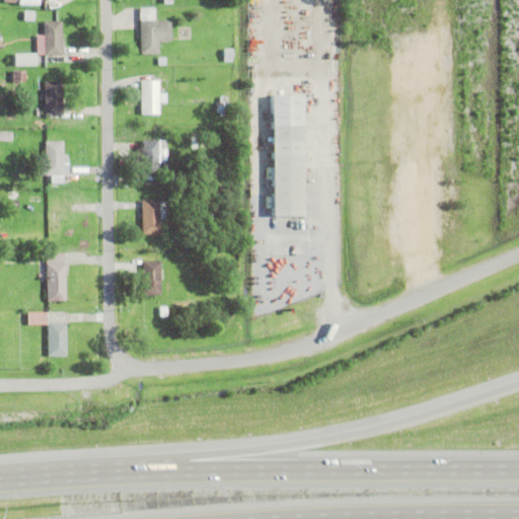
[(168,21),(168,23),(172,23),(172,42),(168,42),(168,44),(159,44),(159,56),(141,56),(141,9),(155,9),(155,21),(168,21)]
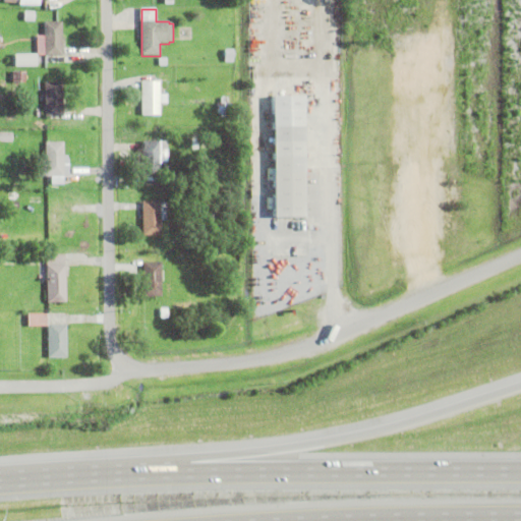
[(44,57),(44,56),(38,56),(38,37),(45,37),(45,22),(62,22),(62,57),(44,57)]
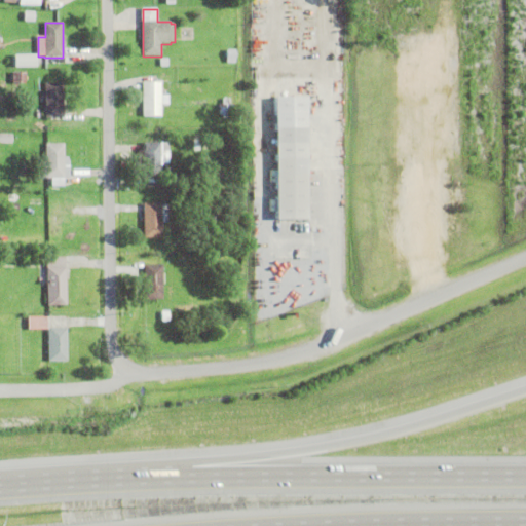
[(227,64),(227,50),(236,50),(236,64),(227,64)]
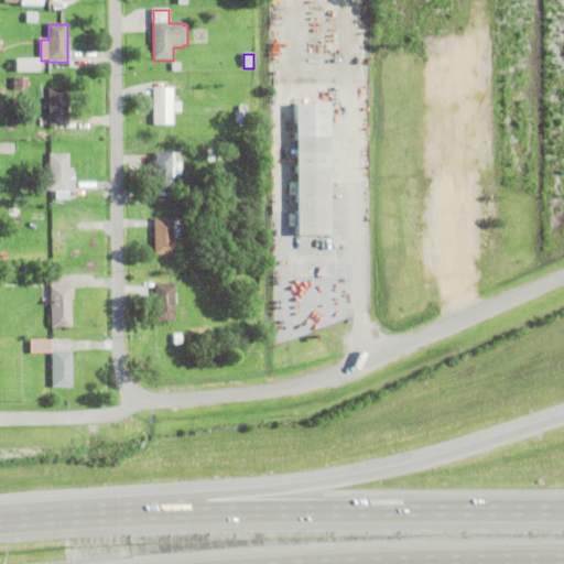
[(43,71),(42,58),(19,58),(20,72),(43,71)]
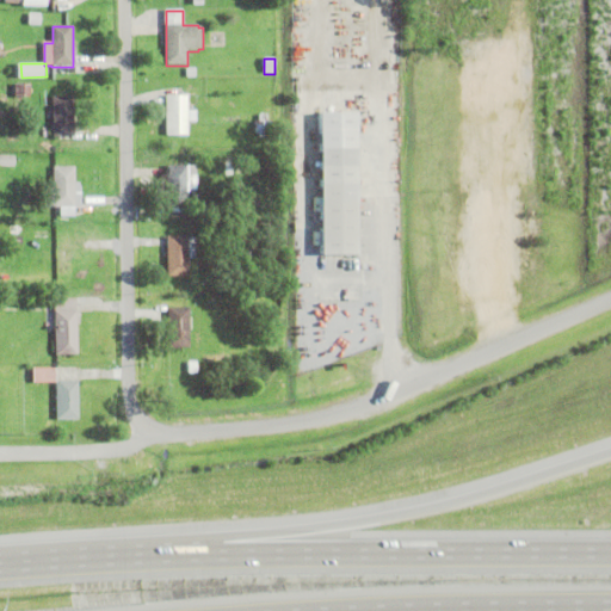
[(186,68),(196,68),(196,78),(186,78),(186,68)]
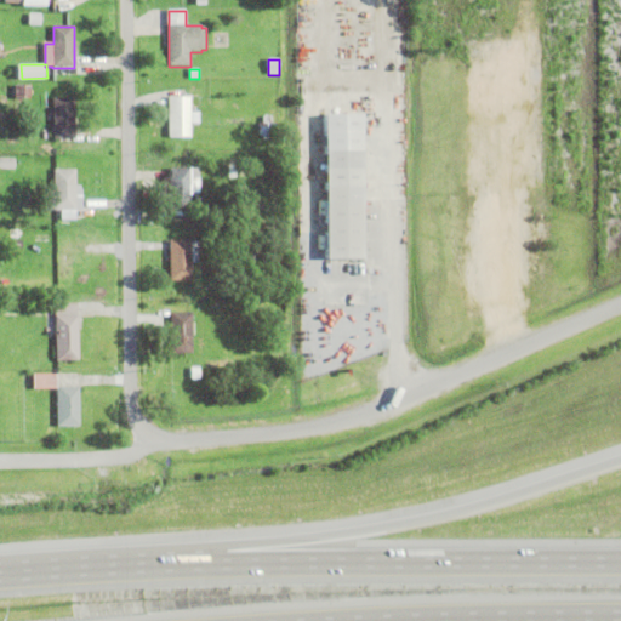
[(15,100),(15,86),(30,86),(30,100),(15,100)]
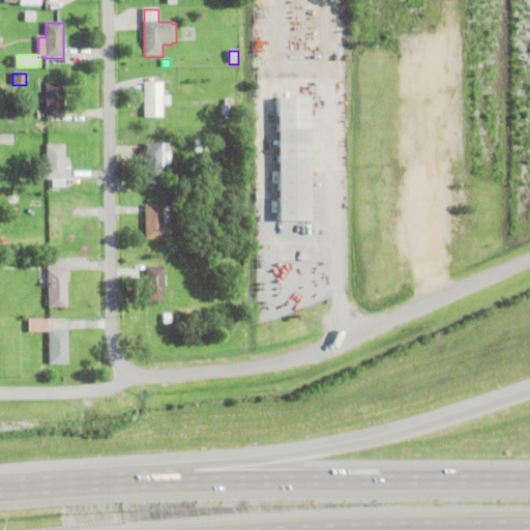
[(144,84),(163,83),(164,118),(144,118),(144,84)]
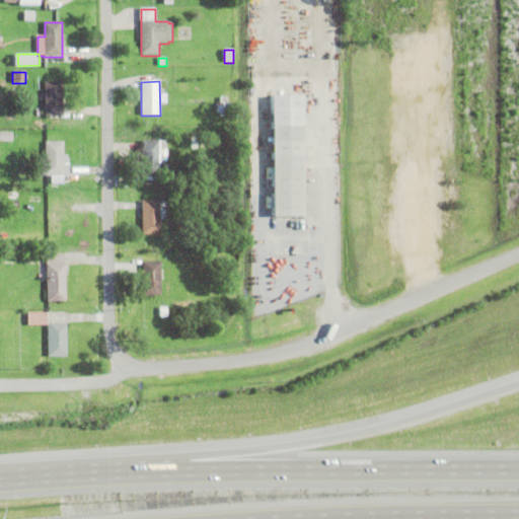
[(47,117),(47,114),(45,114),(45,82),(63,82),(63,117),(47,117)]
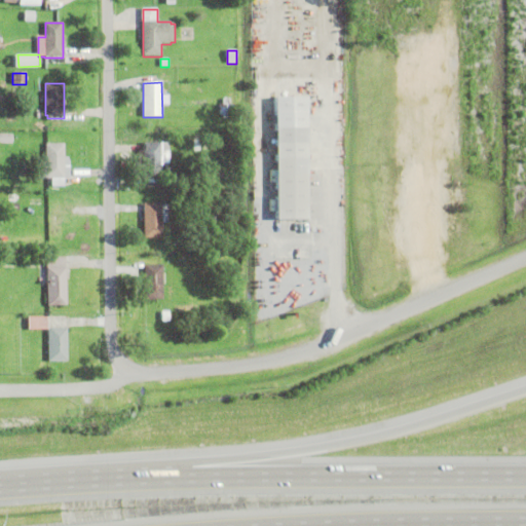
[(233,105),(234,115),(220,115),(220,112),(217,112),(217,107),(220,107),(220,105),(223,105),(223,100),(231,100),(231,105),(233,105)]
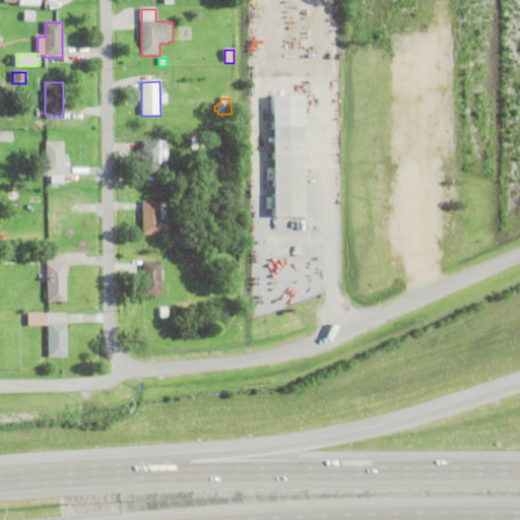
[(192,151),(192,132),(202,132),(202,151),(192,151)]
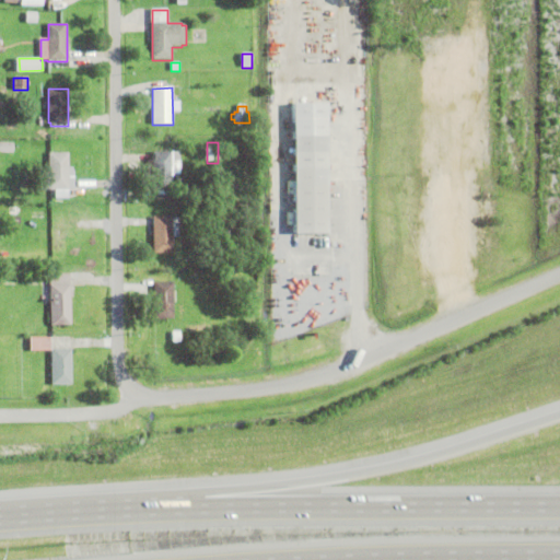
[(0,153),(0,143),(13,143),(13,153),(0,153)]
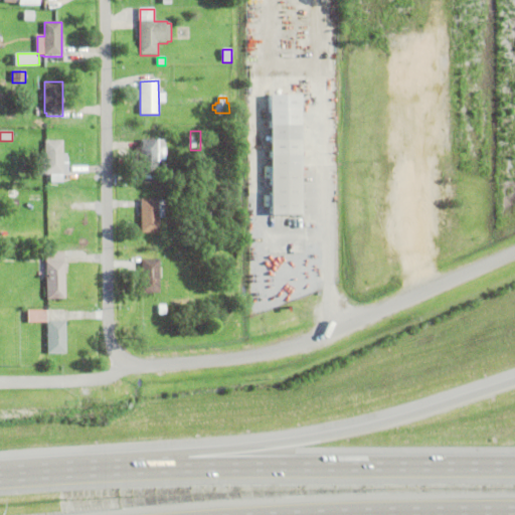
[(63,175),(63,183),(50,183),(50,175),(37,175),(37,155),(44,155),(44,141),(62,141),(62,155),(68,155),(68,175),(63,175)]
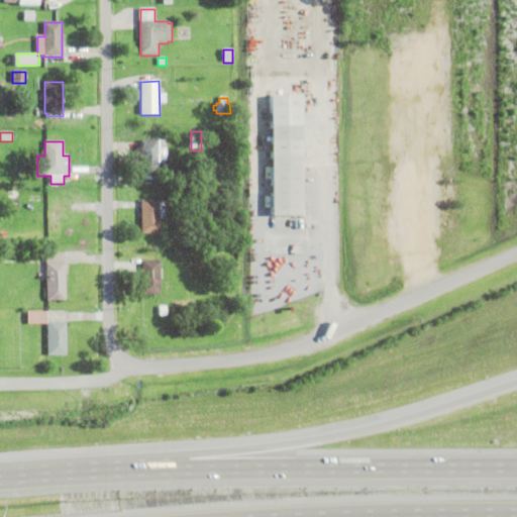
[(136,148),(140,148),(140,141),(166,141),(166,162),(159,162),(159,175),(136,175),(136,148)]
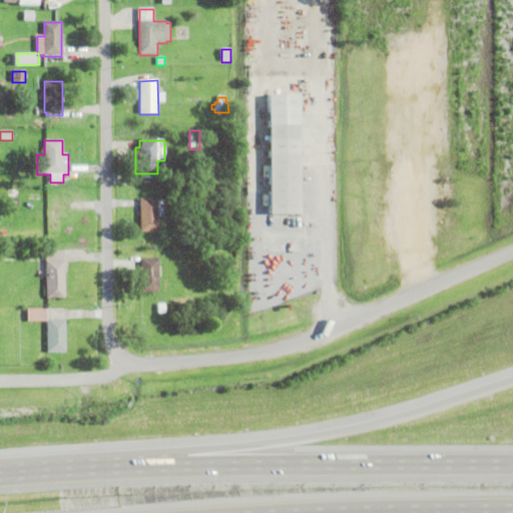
[(19,165),(20,153),(31,153),(31,165),(19,165)]
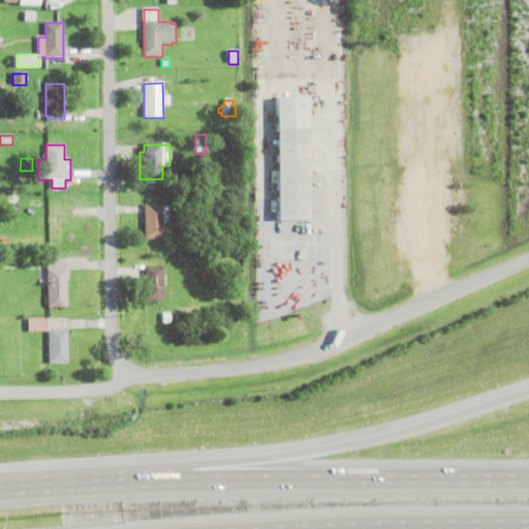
[(169,206),(169,225),(163,225),(163,241),(145,241),(145,206),(163,206),(169,206)]
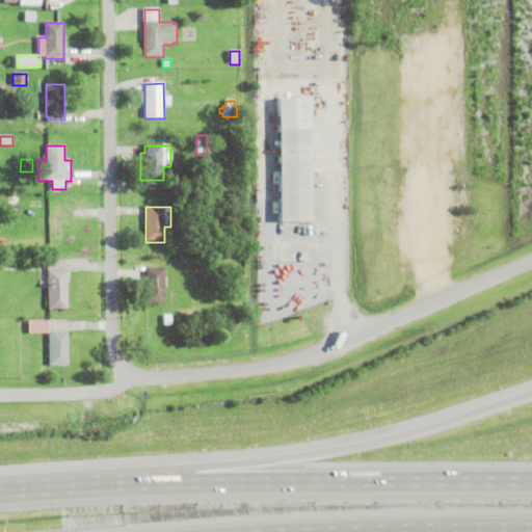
[(206,220),(220,220),(220,233),(217,234),(206,234),(206,220)]
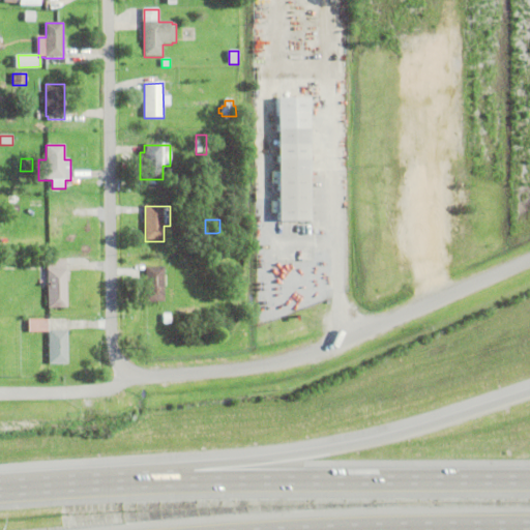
[(47,261),(66,261),(67,310),(48,310),(47,261)]
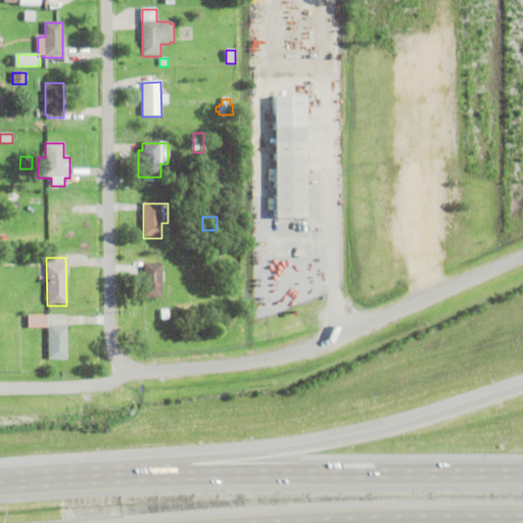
[(143,265),(161,264),(161,299),(143,299),(143,265)]
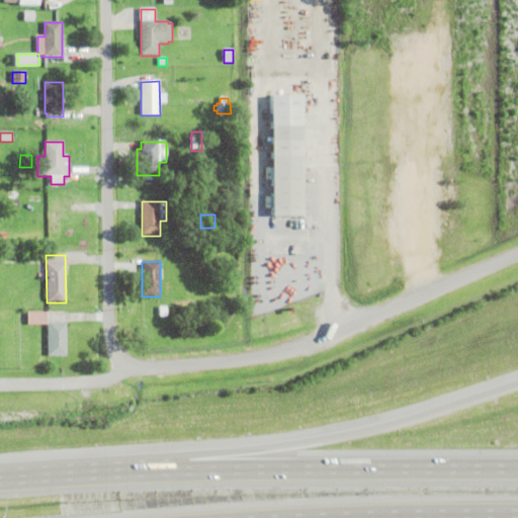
[(159,308),(167,308),(167,318),(159,318),(159,308)]
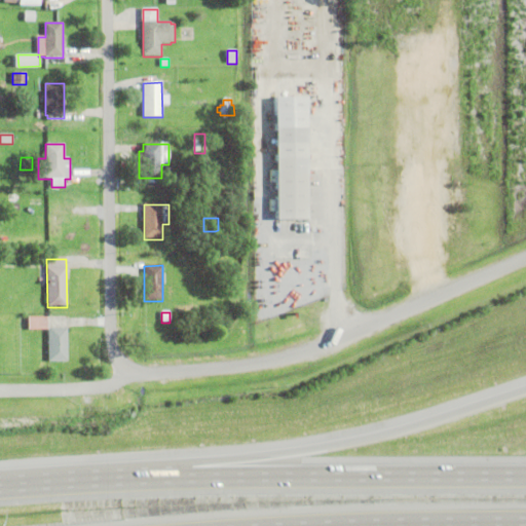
[(28,318),(47,318),(47,331),(28,332),(28,318)]
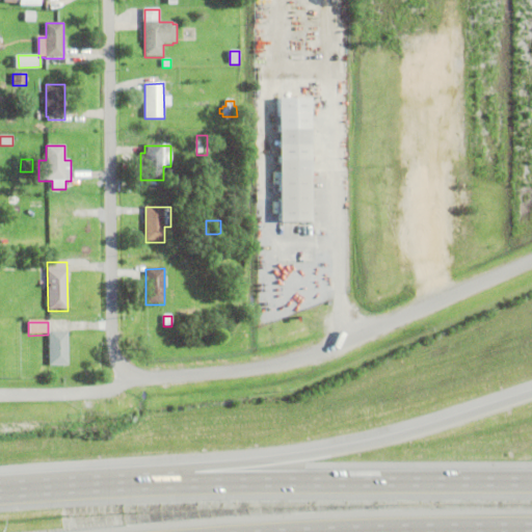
[(49,333),(68,333),(68,367),(49,367),(49,333)]
